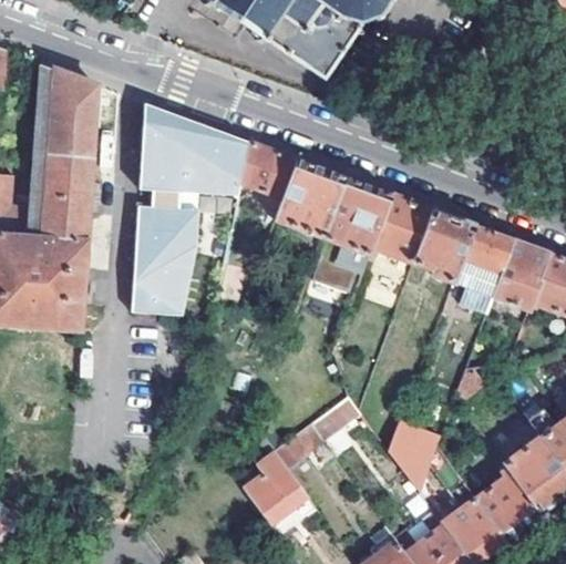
[(205,0),(204,2),(208,7),(213,3),(257,32),(256,37),(261,42),(266,37),(317,72),(325,77),(335,62),(362,24),(362,17),(372,14),(376,20),(382,18),(379,9),(386,0),(394,0),(205,0)]
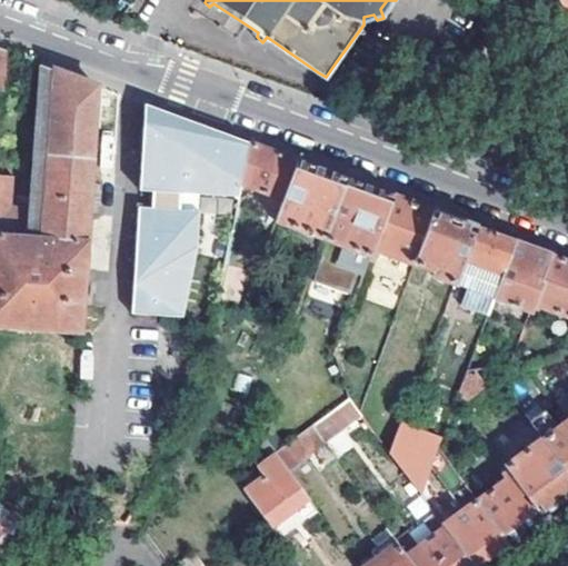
[(118,92),(55,69),(46,209),(11,207),(0,206),(0,326),(82,333),(96,105),(111,110),(118,92)]
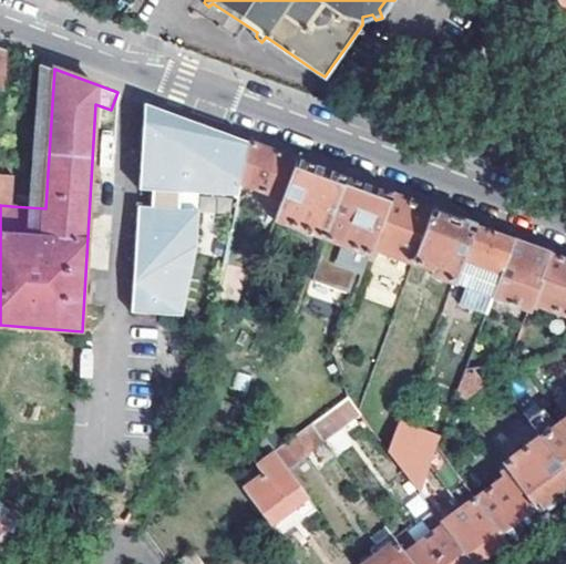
[(0,205),(11,206),(19,91),(7,91),(1,91),(0,104),(0,205)]
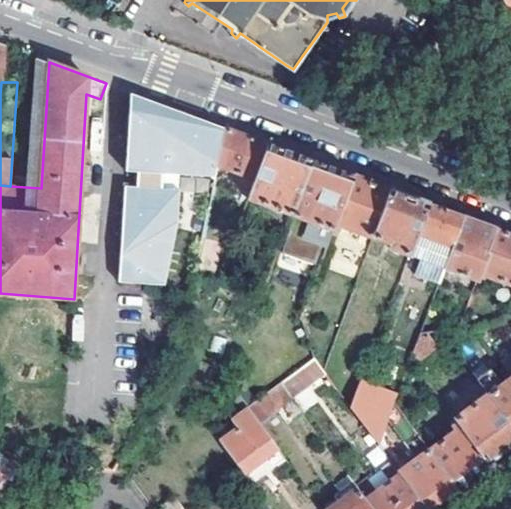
[(143,140),(147,98),(140,95),(135,139),(143,140)]
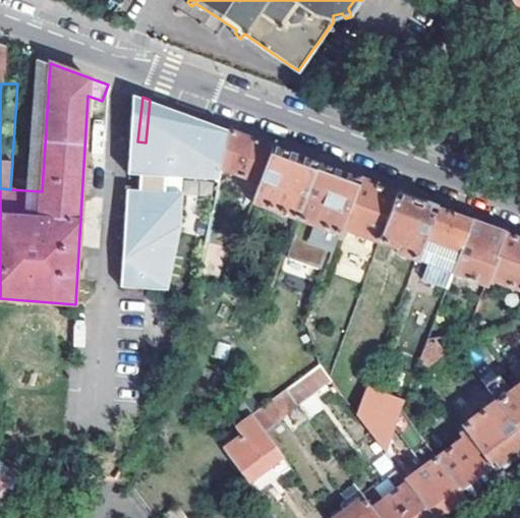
[(169,179),(218,183),(220,169),(228,128),(150,100),(146,142),(137,141),(134,175),(146,176),(146,191),(132,190),(122,287),(169,292),(182,229),(185,195),(168,194),(169,179)]
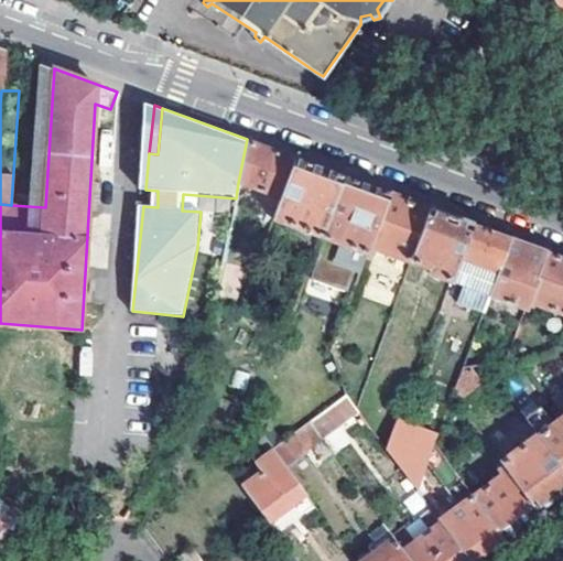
[(271,149),(247,139),(238,183),(280,198),(295,158),(271,149)]
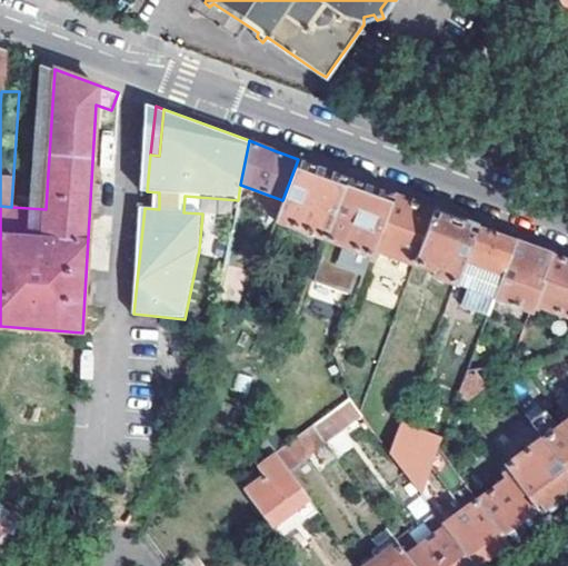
[(282,200),(275,220),(322,238),(345,176),(312,164),(298,159),(282,200)]
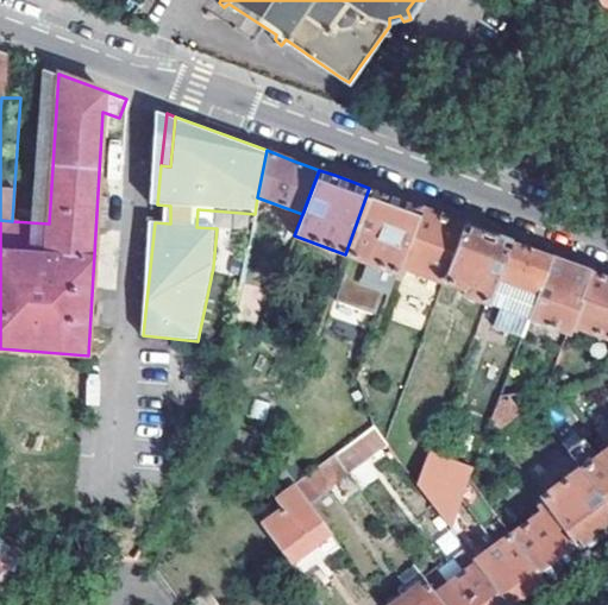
[(383,193),(369,188),(345,254),(378,265),(373,285),(389,291),(396,271),(420,207),(383,193)]
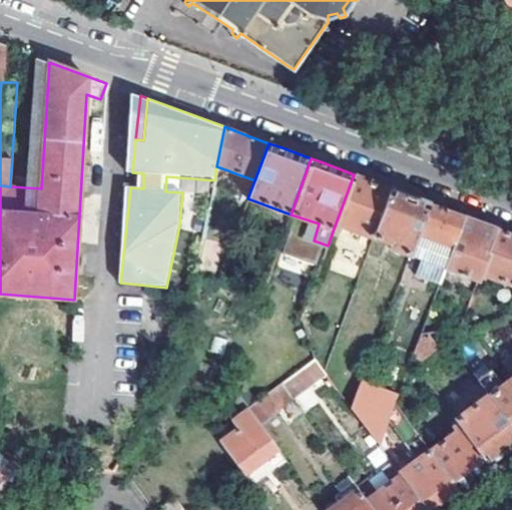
[(364,178),(354,174),(334,228),(340,230),(342,226),(372,237),(391,188),(364,178)]
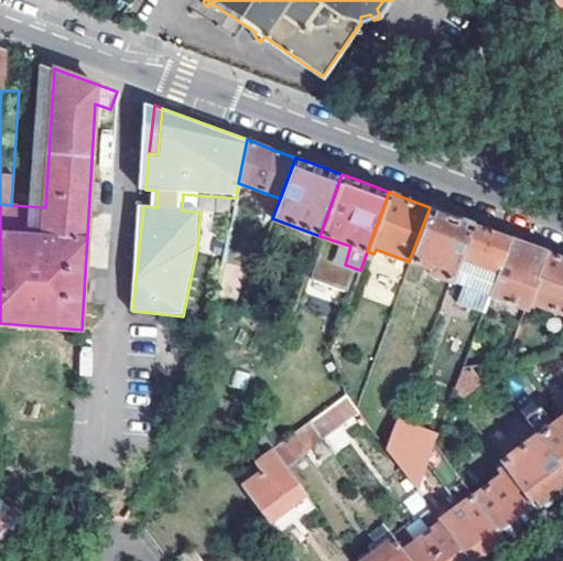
[(409,261),(428,267),(425,272),(448,280),(471,223),(462,219),(430,207),(409,261)]
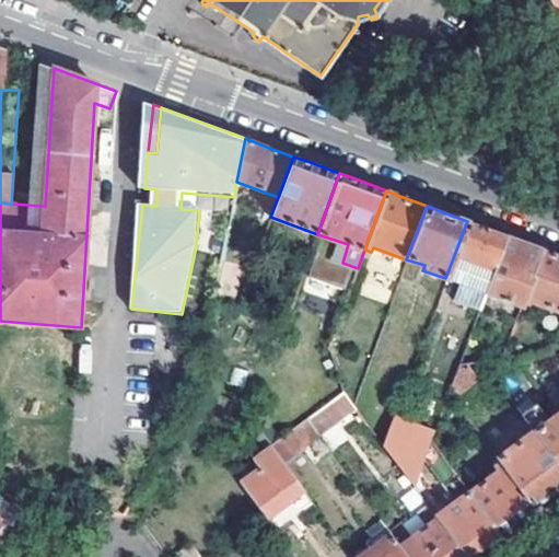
[(457,282),(451,299),(479,310),(486,293),(508,235),(476,224),(467,221),(445,278),(457,282)]
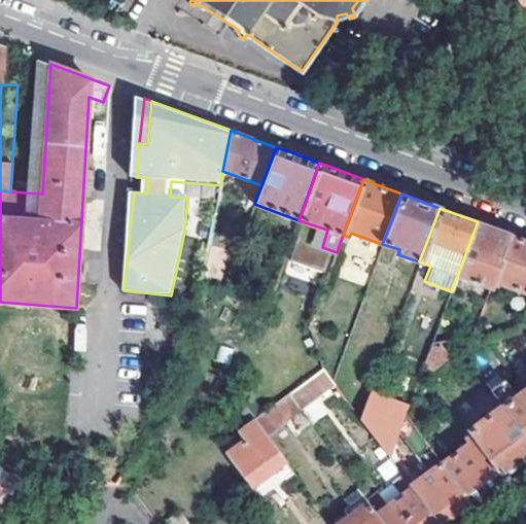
[(457,276),(489,287),(490,283),(510,234),(485,224),(478,221),(457,276)]
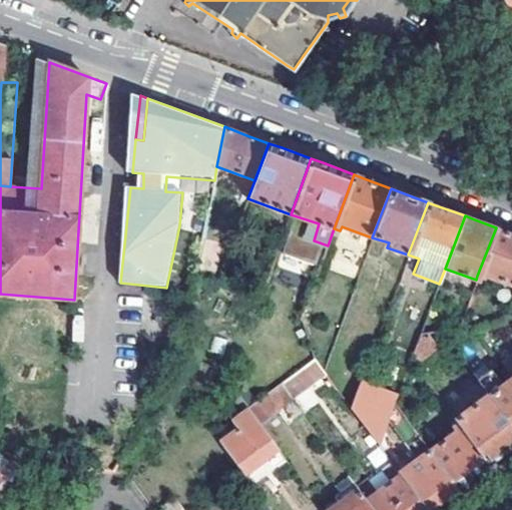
[(484,279),(485,275),(511,285),(511,232),(505,230),(496,227),(477,276),(484,279)]
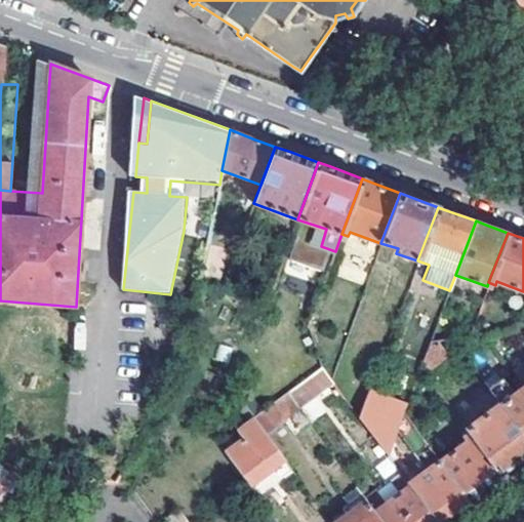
[(228,246),(212,243),(203,281),(219,284),(228,246)]
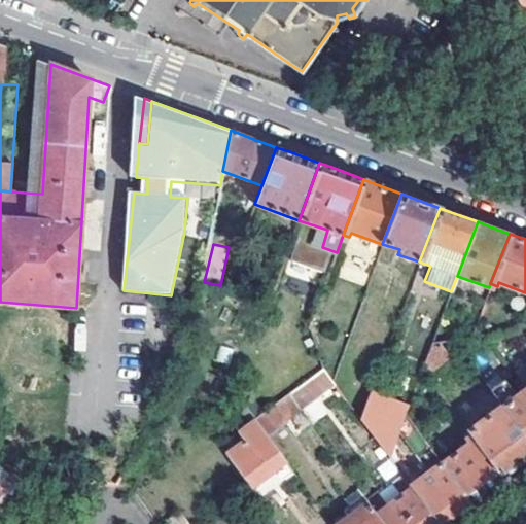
[(432,341),(422,368),(426,374),(461,347),(455,339),(432,341)]
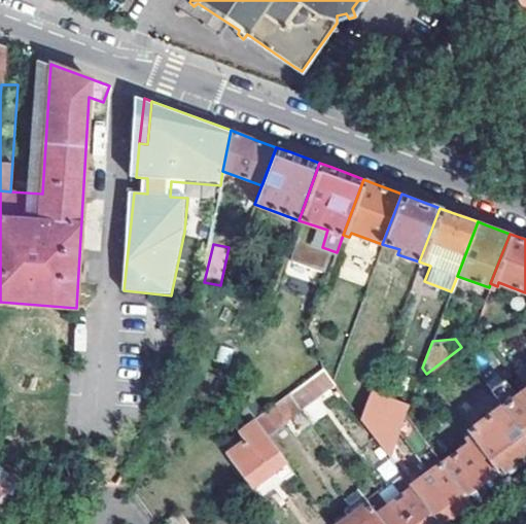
[(525,360),(523,363),(525,368),(525,386),(513,396),(500,380),(490,387),(502,405),(525,437),(525,360)]
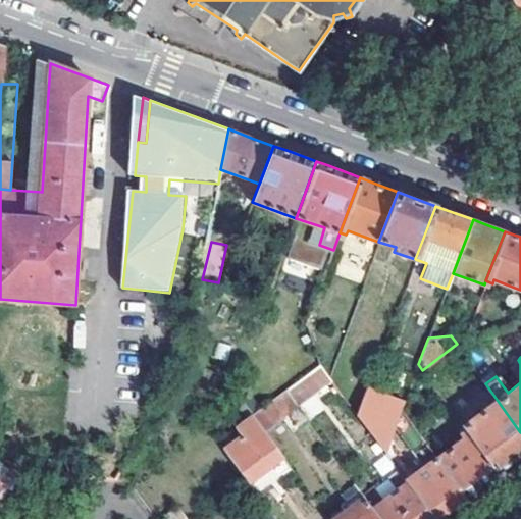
[(318,365),(287,387),(298,404),(331,378),(318,365)]
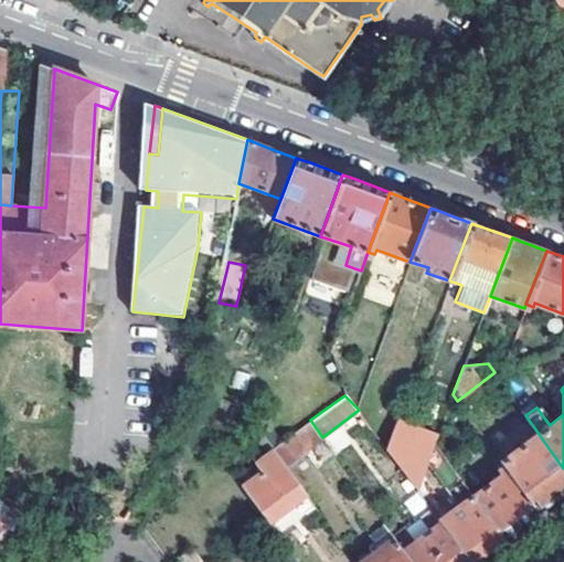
[(396,419),(384,448),(401,468),(416,426),(396,419)]
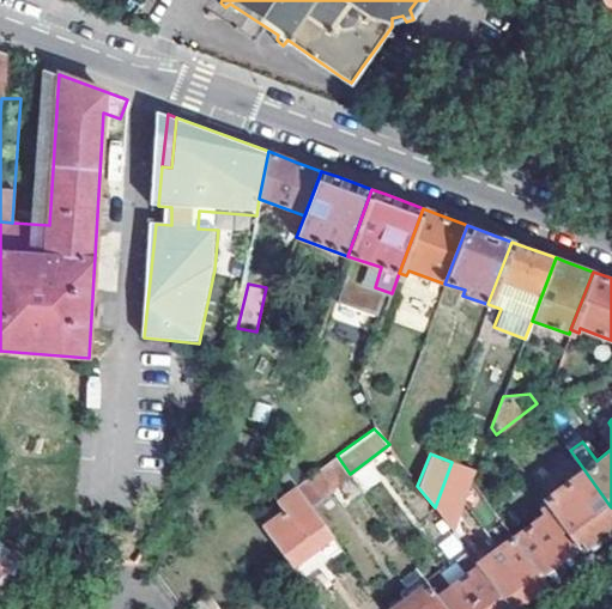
[(435,507),(452,529),(474,470),(452,462),(435,507)]
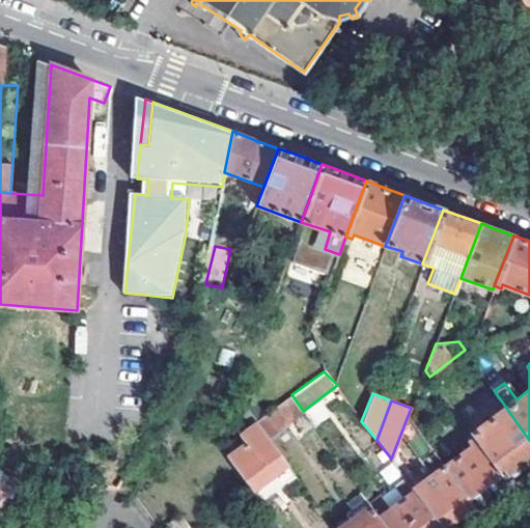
[(276,407),(256,421),(268,437),(287,423),(276,407)]
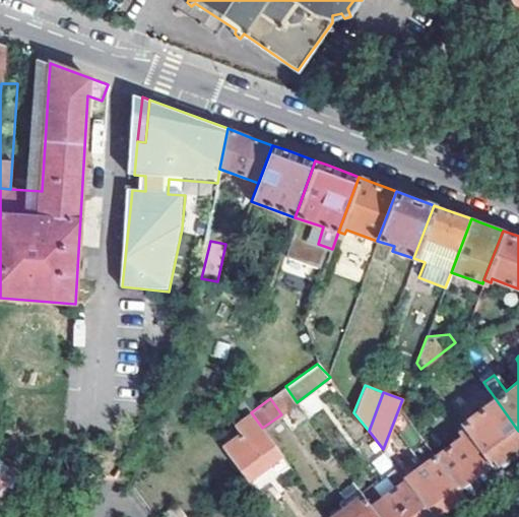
[(511,456),(518,450),(518,431),(496,399),(462,425),(464,428),(495,468),(511,456)]
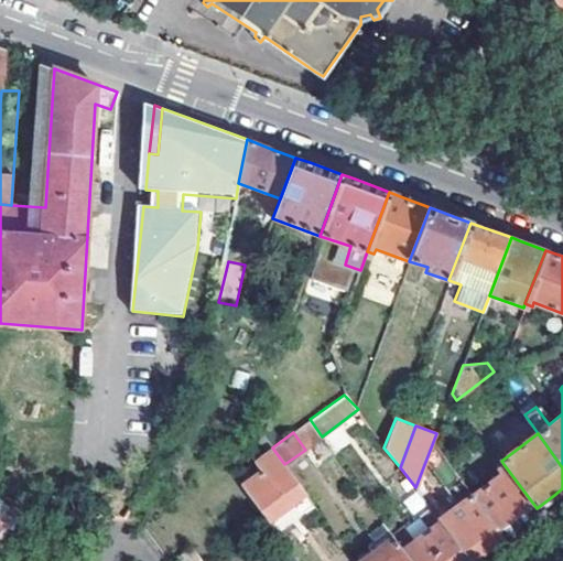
[(433,444),(425,462),(458,504),(443,515),(439,509),(434,513),(468,559),(475,553),(500,533),(472,495),(433,444)]
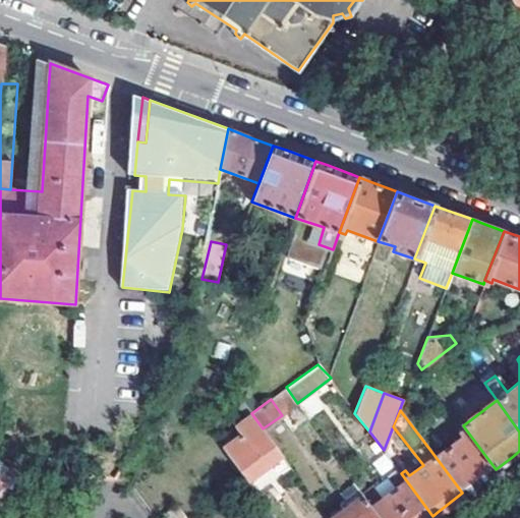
[(463,437),(436,457),(462,493),(488,474),(496,469),(465,428),(459,432),(463,437)]
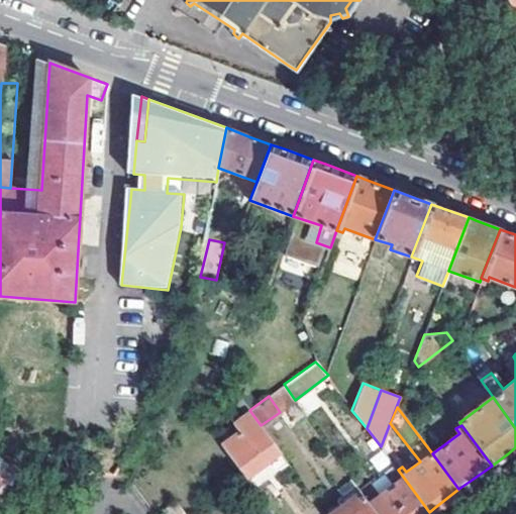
[(238,430),(222,443),(246,476),(280,451),(265,431),(248,442),(238,430)]
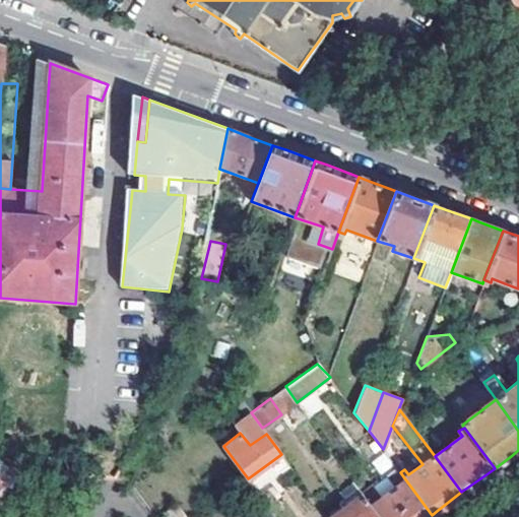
[(6,464),(4,462),(0,467),(0,501),(3,504),(41,479),(39,468),(6,464)]
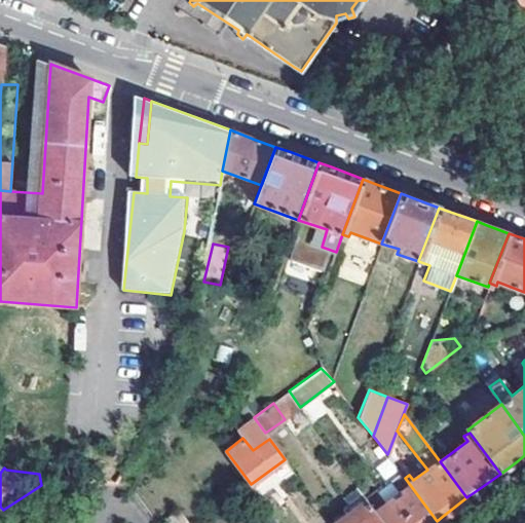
[(376,488),(365,496),(384,522),(433,522),(437,521),(405,478),(401,473),(391,479),(401,491),(386,502),(376,488)]
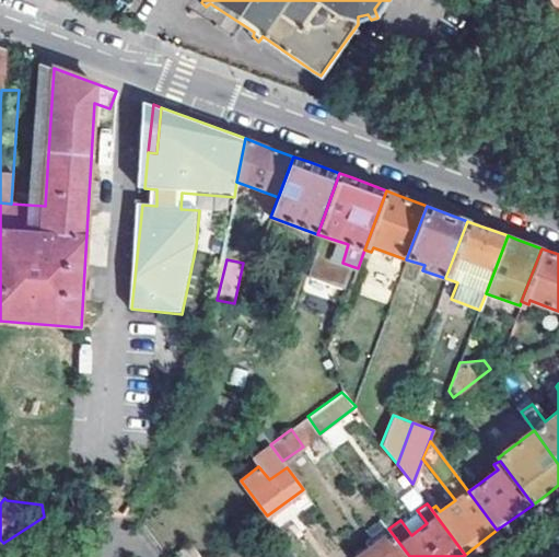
[(409,556),(388,529),(381,519),(367,530),(372,537),(365,541),(371,548),(358,556),(409,556)]
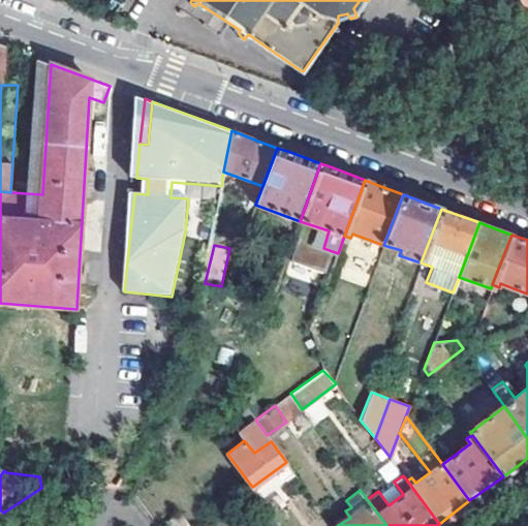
[(280,525),(271,513),(251,525),(280,525)]
